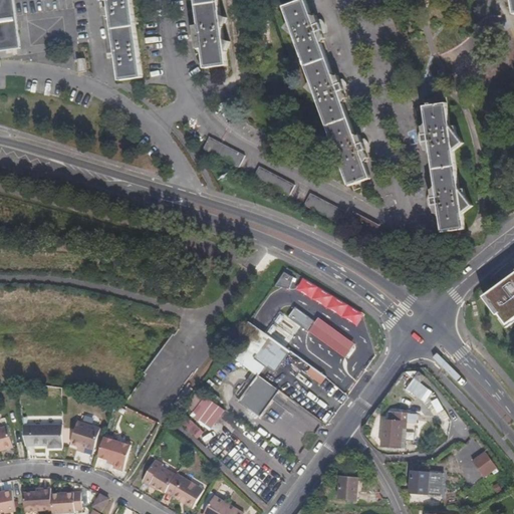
[(15,16),(12,0),(0,0),(0,50),(19,49),(15,16)]
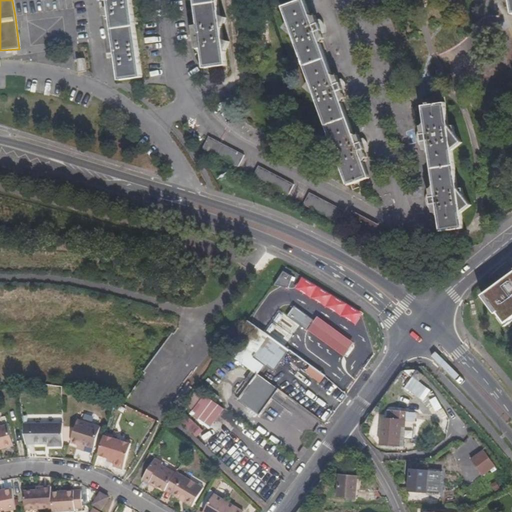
[(113,58),(115,58),(119,80),(142,76),(130,0),(102,0),(103,6),(105,16),(107,16),(107,19),(110,18),(115,51),(112,52),(112,55),(113,58)]
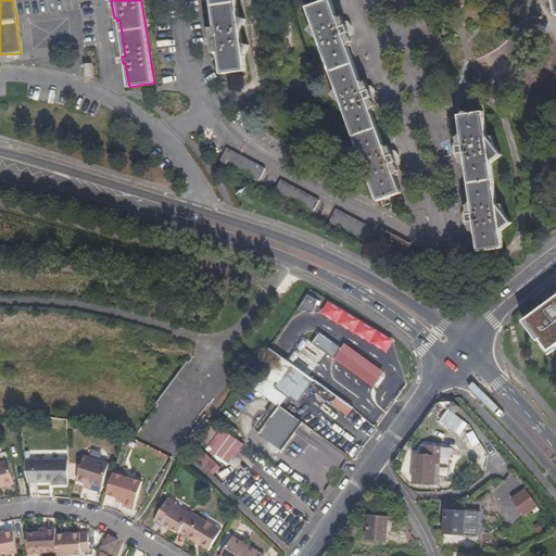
[(235,0),(210,0),(216,40),(222,74),(245,70),(235,0)]
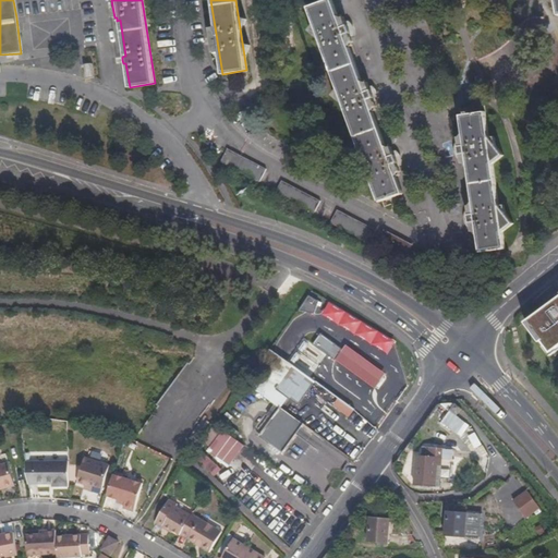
[(397,174),(398,174),(401,173),(400,170),(401,169),(399,161),(391,144),(389,144),(389,142),(386,143),(373,110),(377,109),(376,106),(377,106),(374,95),(367,80),(366,81),(365,77),(361,79),(349,46),(352,45),(351,41),(353,40),(350,33),(344,15),(341,15),(340,13),(337,14),(331,0),(323,0),(324,1),(307,7),(314,23),(308,29),(318,37),(337,87),(332,94),(342,101),(362,153),(356,159),(367,168),(379,199),(404,191),(397,174)]
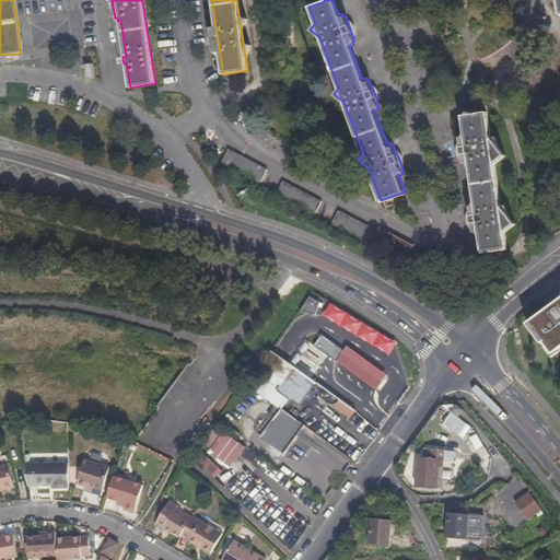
[(84,78),(93,78),(93,63),(83,63),(84,78)]
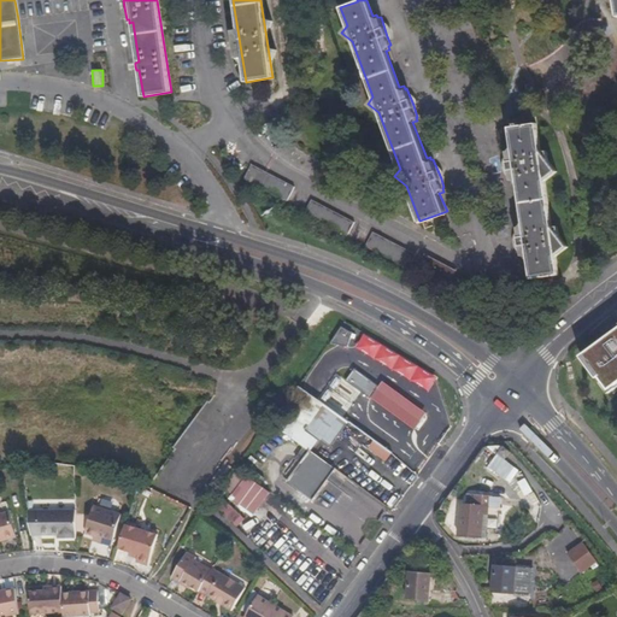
[(526,259),(529,258),(532,278),(560,274),(558,257),(570,246),(560,234),(559,225),(552,225),(546,180),(558,169),(548,157),(547,150),(541,150),(536,123),(519,124),(519,122),(515,123),(515,125),(509,127),(511,145),(509,145),(510,150),(506,150),(509,166),(511,180),(515,180),(515,183),(517,183),(523,222),(519,222),(521,225),(517,225),(519,242),(522,256),(524,256),(526,259)]
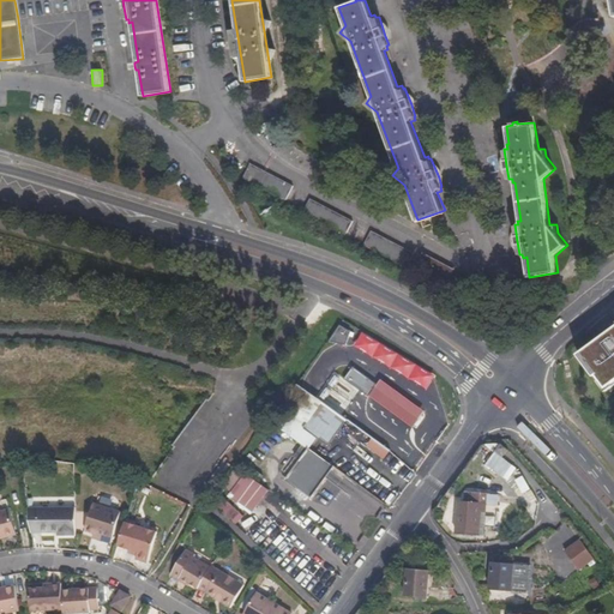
[(244,176),(287,199),(294,184),(251,162),(246,172),(244,176)]
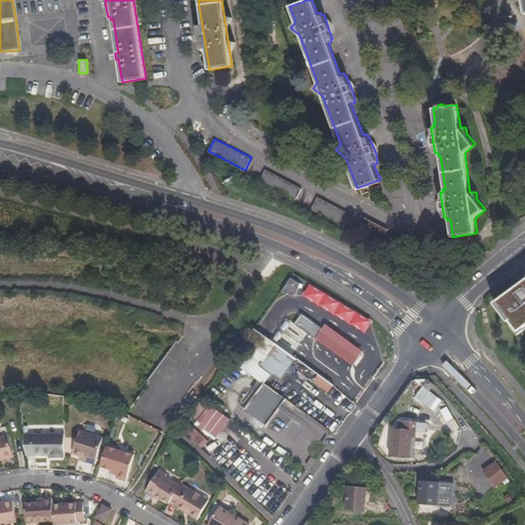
[(259,180),(296,199),(303,187),(266,168),(259,180)]
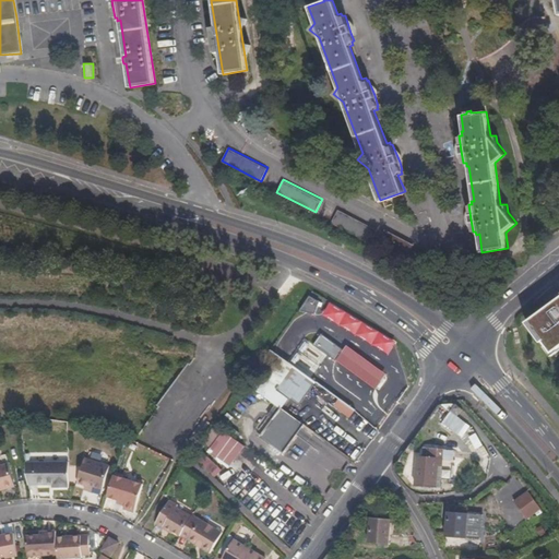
[(332,221),(371,240),(378,227),(339,207),(332,221)]
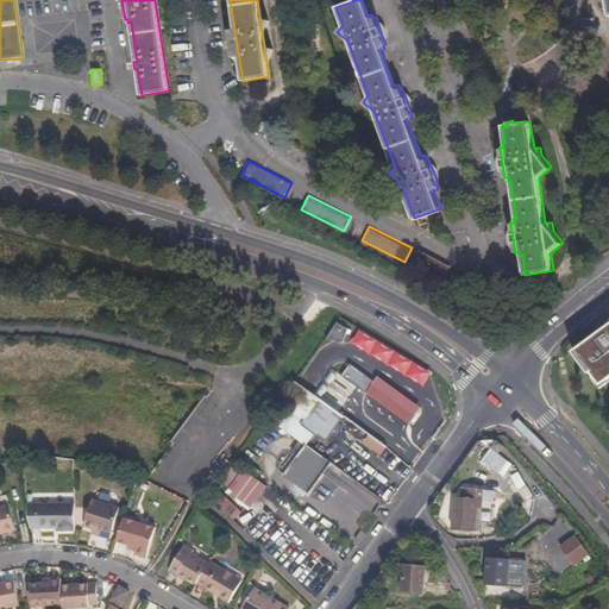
[(444,272),(446,269),(450,262),(439,257),(439,258),(424,250),(419,258),(444,272)]
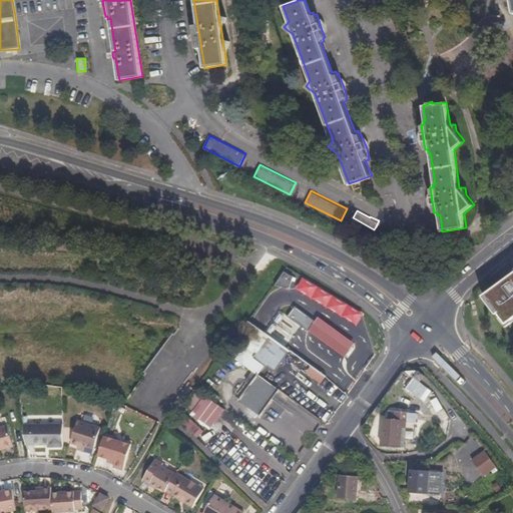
[(288,290),(297,274),(286,268),(277,284),(288,290)]
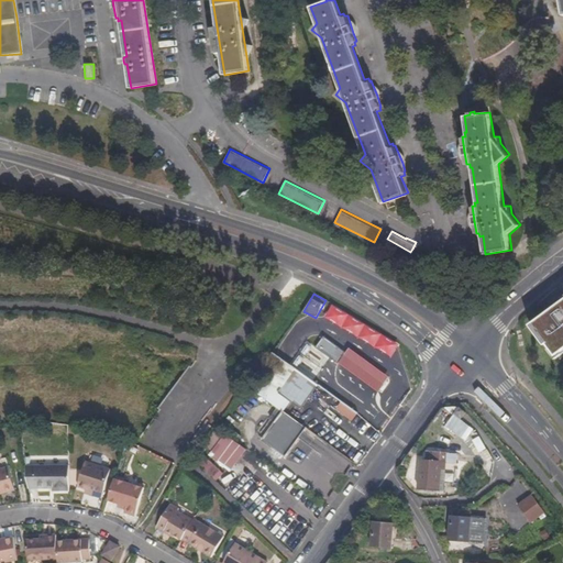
[(562,304),(532,327),(555,360),(562,354),(562,304)]
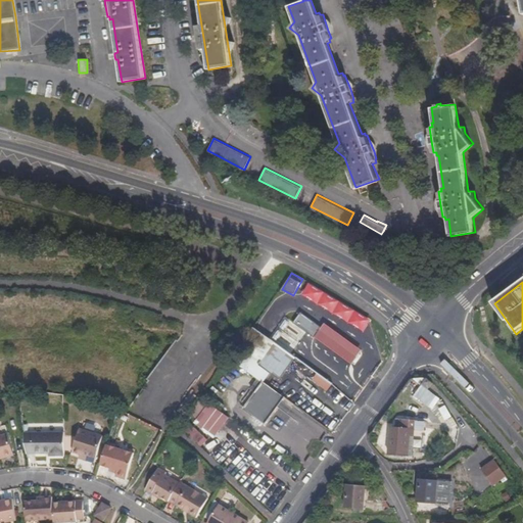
[(361,351),(325,324),(316,337),(352,364),(361,351)]
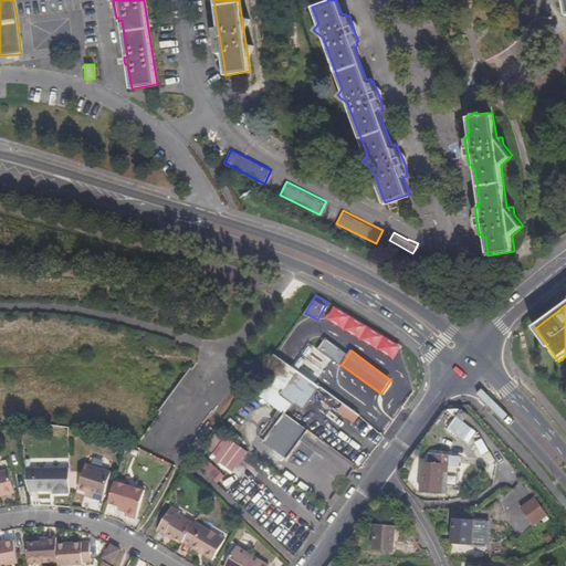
[(321,387),(299,371),(281,394),(304,410),(321,387)]
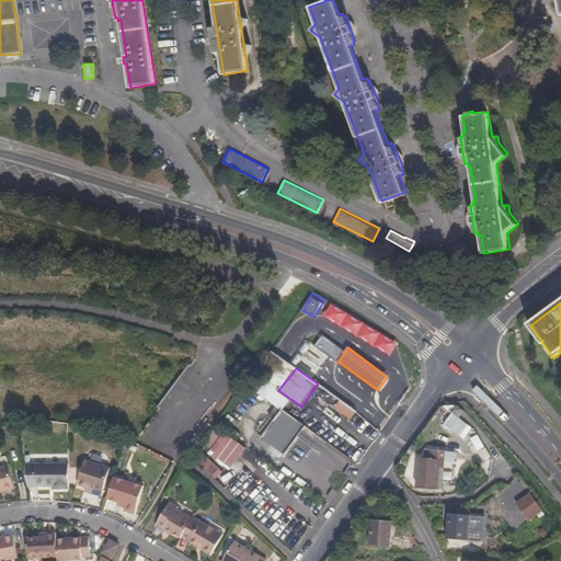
[(459,416),(465,410),(458,404),(453,411),(459,416)]
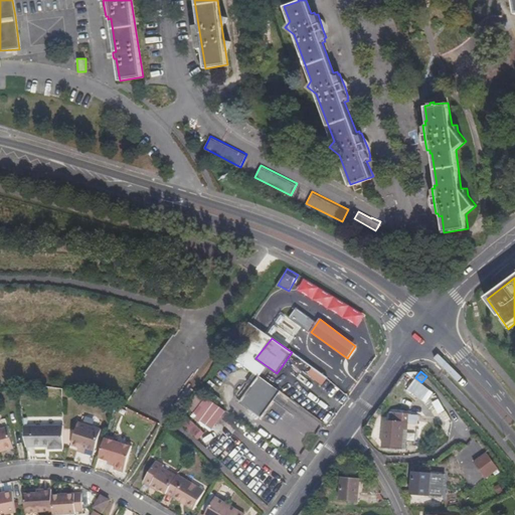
[(261,416),(264,412),(271,403),(279,391),(261,377),(242,403),(261,416)]
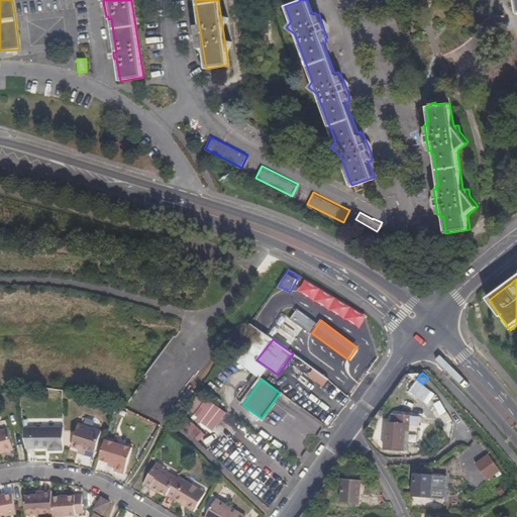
[(409,391),(425,404),(432,394),(416,382),(409,391)]
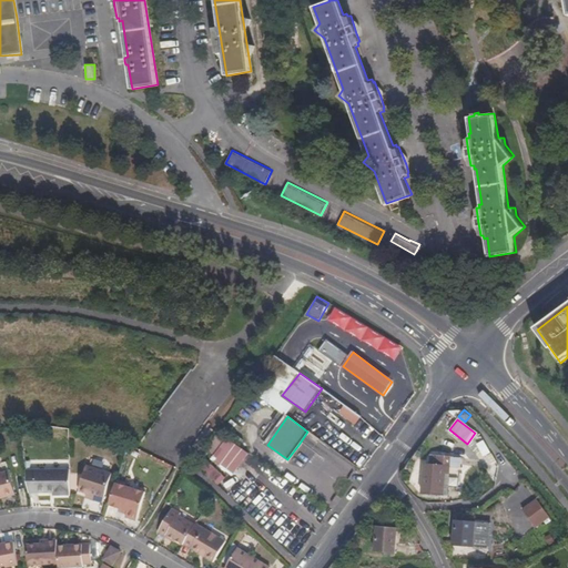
[(232,476),(249,455),(229,438),(212,458),(232,476)]
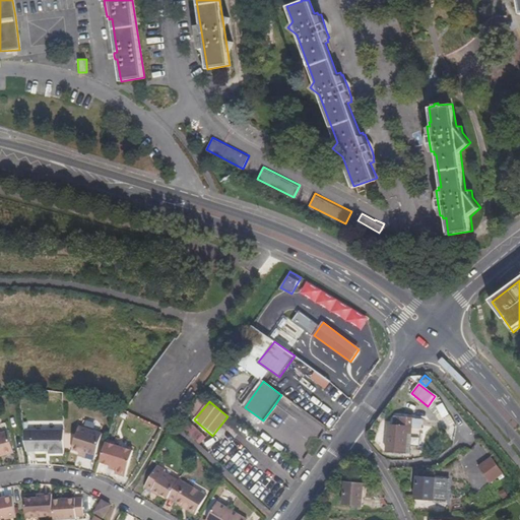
[(442,403),(437,407),(445,418),(450,414),(442,403)]
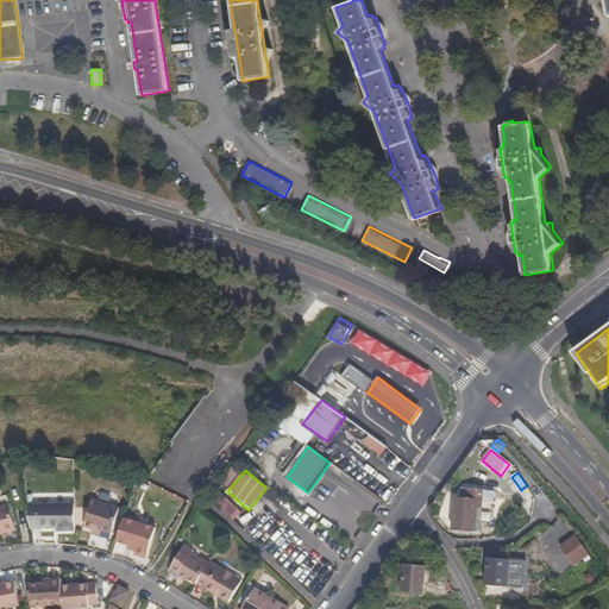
[(475,500),(478,500),(479,490),(459,488),(459,498),(452,497),(451,515),(451,529),(472,531),(475,500)]
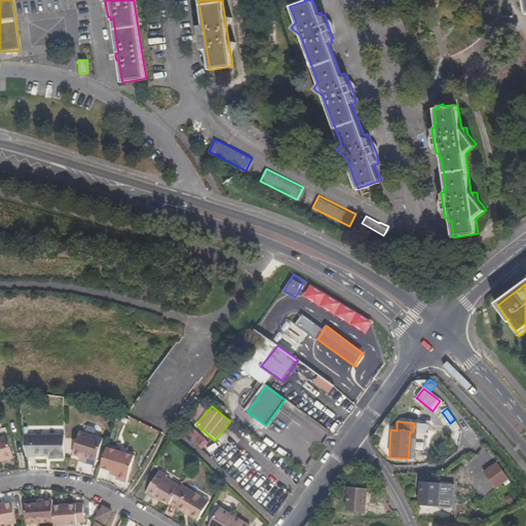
[(202,449),(210,443),(192,427),(186,435),(202,449)]
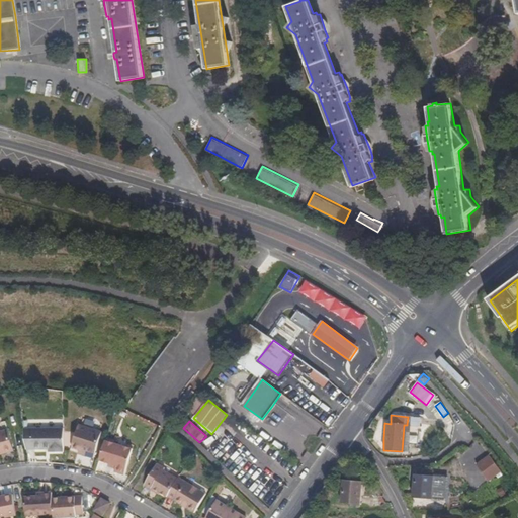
[(73,446),(80,448),(83,449),(82,453),(95,456),(103,430),(80,423),(73,446)]
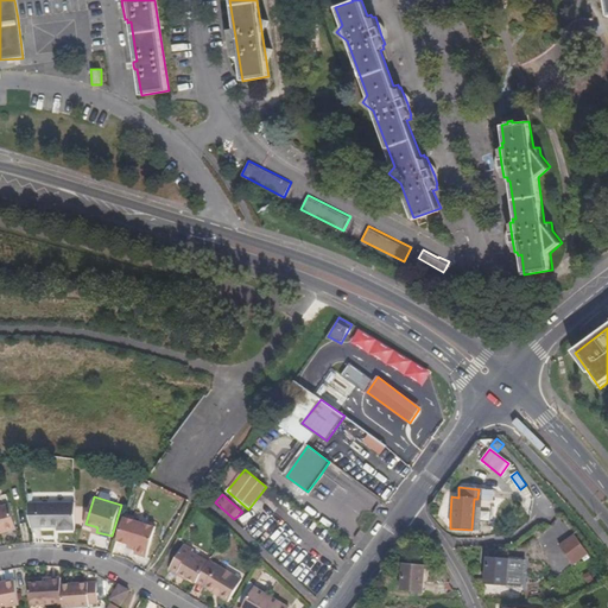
[(75,527),(76,499),(27,499),(31,524),(59,523),(61,527),(75,527)]
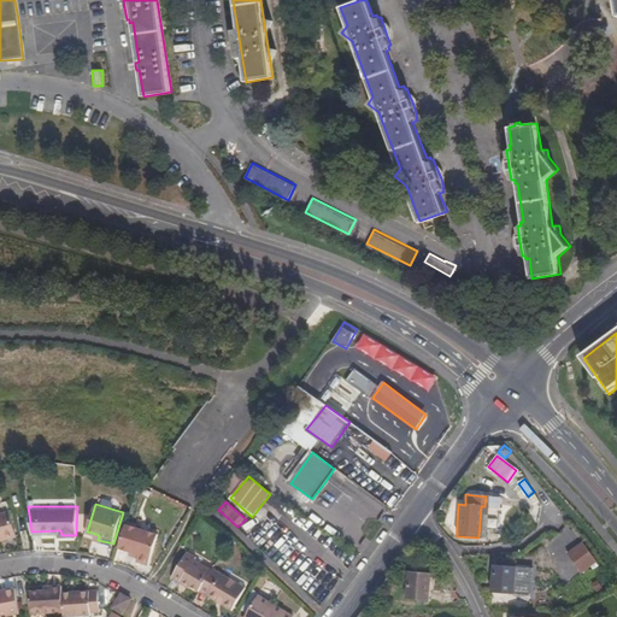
[(0,539),(17,534),(10,510),(0,512),(0,539)]
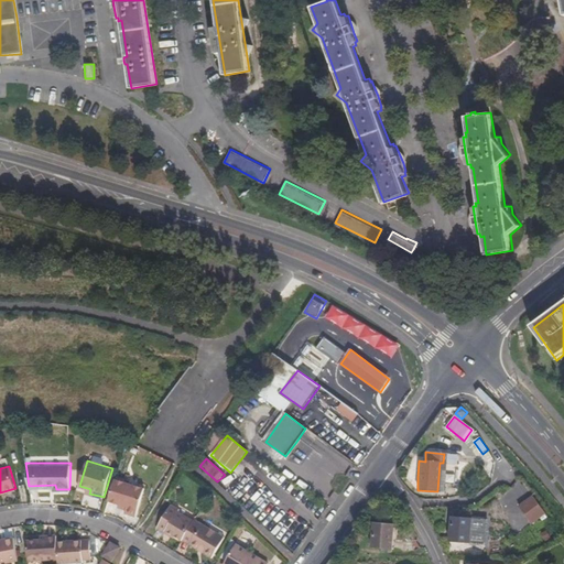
[(148,488),(116,478),(109,499),(119,502),(128,506),(127,509),(126,512),(139,516),(148,488)]
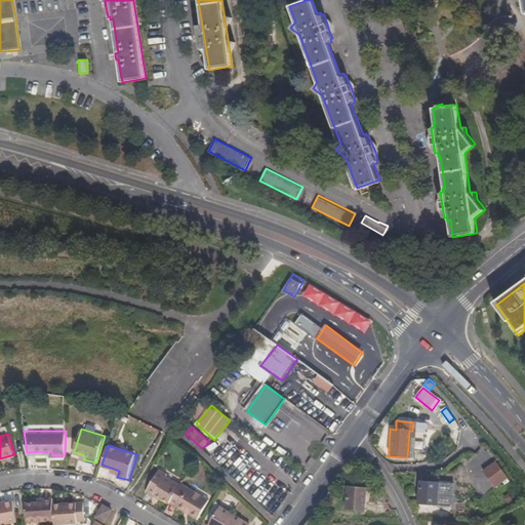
[(493,487),(500,482),(489,467),(482,472),(493,487)]
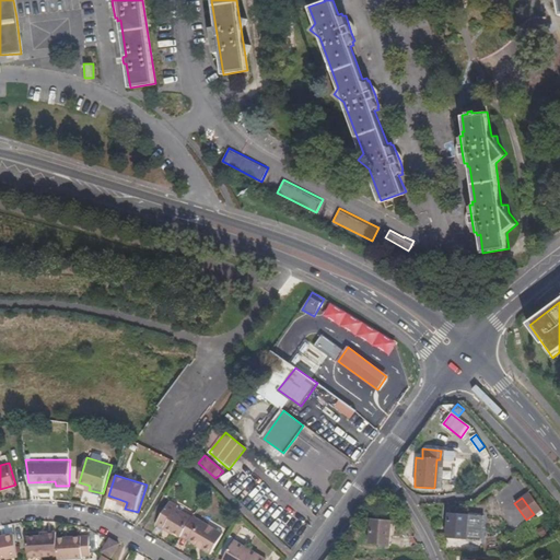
[(171,532),(179,536),(190,517),(175,509),(176,505),(167,501),(154,524),(162,529),(163,526),(171,532)]
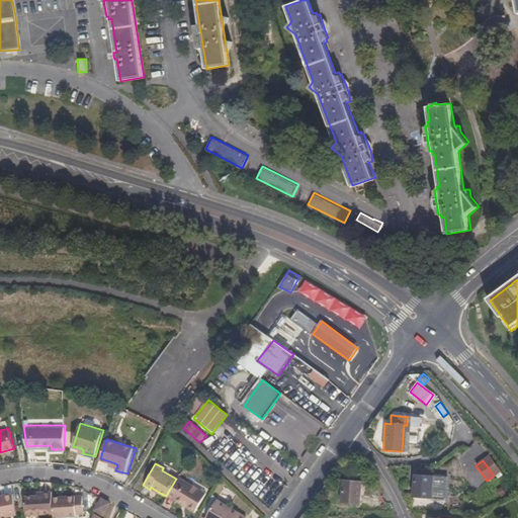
[(430,498),(431,484),(431,475),(413,473),(412,490),(412,497),(430,498)]
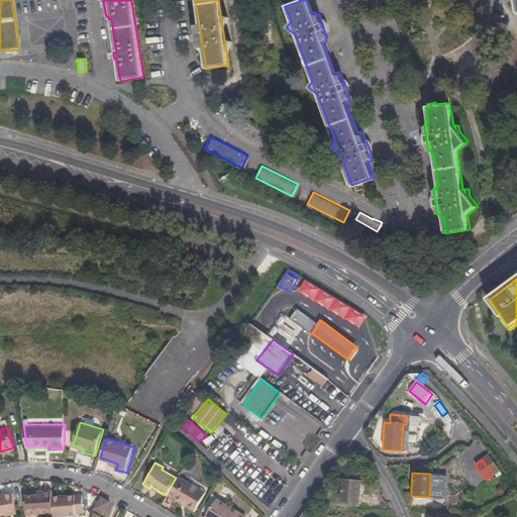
[(204,493),(177,477),(176,478),(166,495),(193,511),(204,493)]
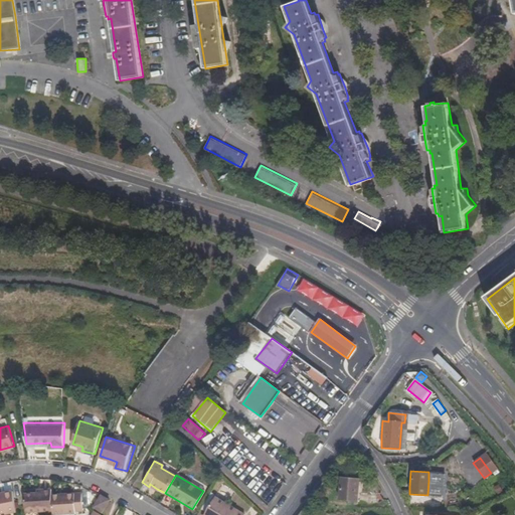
[(357,501),(358,485),(359,478),(341,476),(340,485),(339,499),(357,501)]
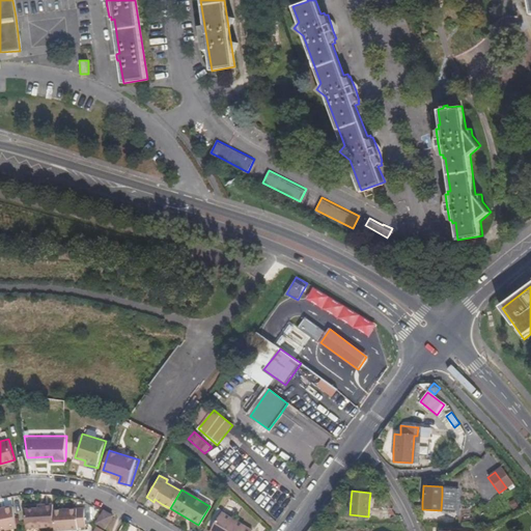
[(54,509),(54,503),(46,504),(47,506),(39,506),(39,508),(27,508),(28,527),(55,526),(54,509)]
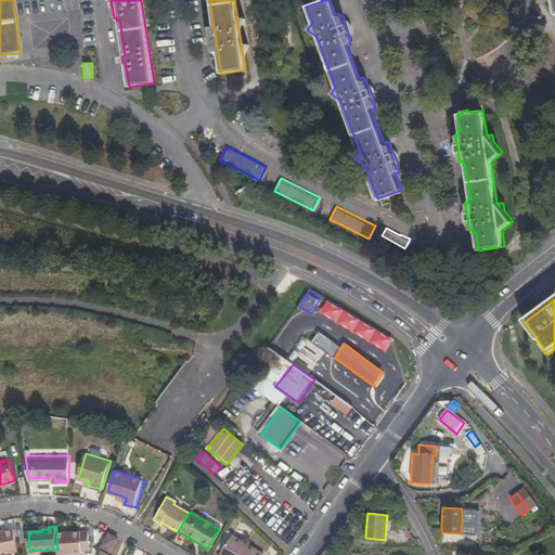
[(5,553),(18,551),(14,529),(4,530),(4,531),(0,532),(0,552),(5,551),(5,553)]
